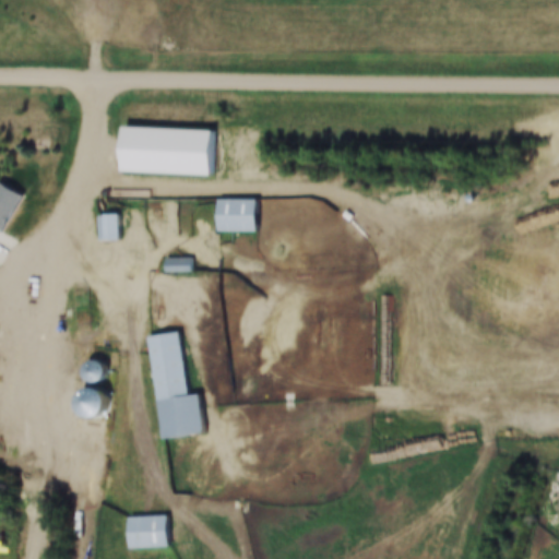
[(117,128),(116,174),(210,176),(212,130),(117,128)]
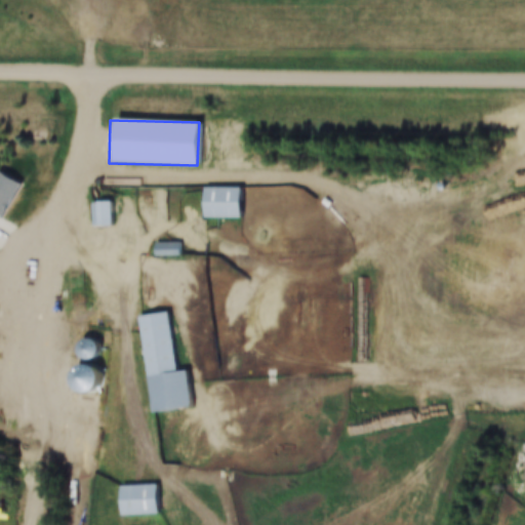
[(0,225),(21,184),(0,173),(0,225)]
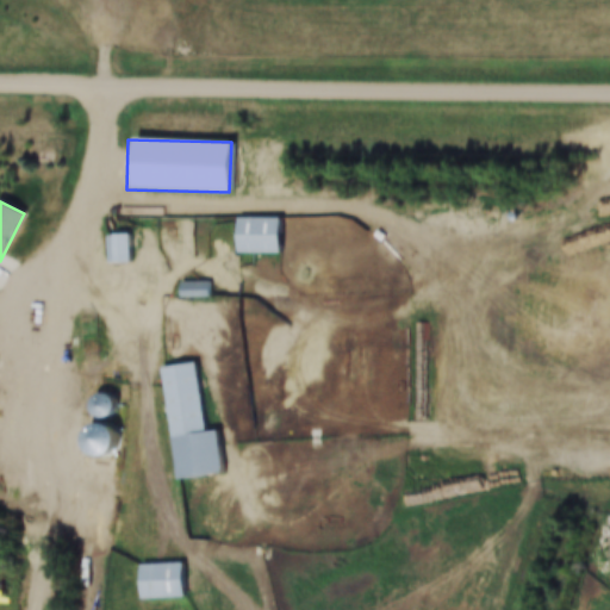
[(278,253),(278,218),(235,218),(235,253),(278,253)]
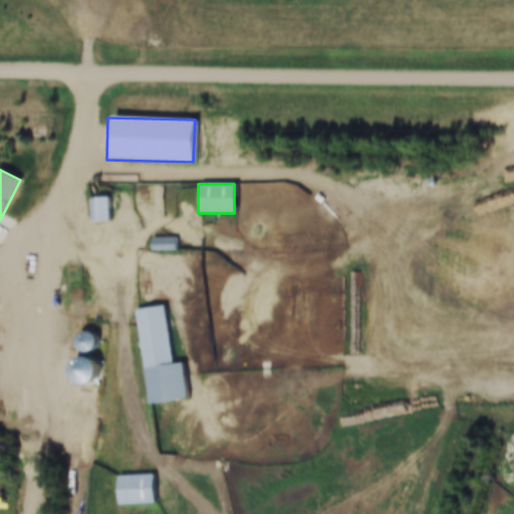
[(77,221),(77,252),(121,252),(121,220),(107,220),(107,197),(88,197),(88,220),(77,221)]
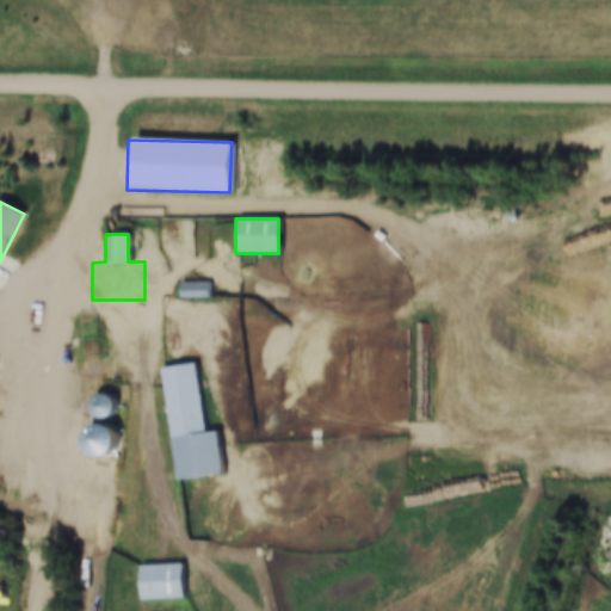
[(209,281),(178,281),(178,298),(209,298),(209,281)]
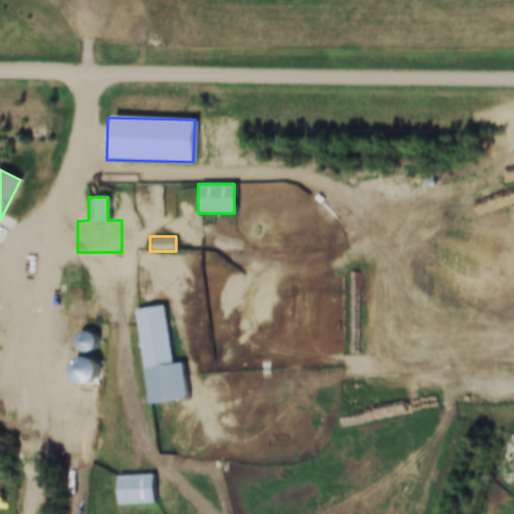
[(134,308),(147,404),(186,399),(181,361),(171,363),(164,305),(134,308)]
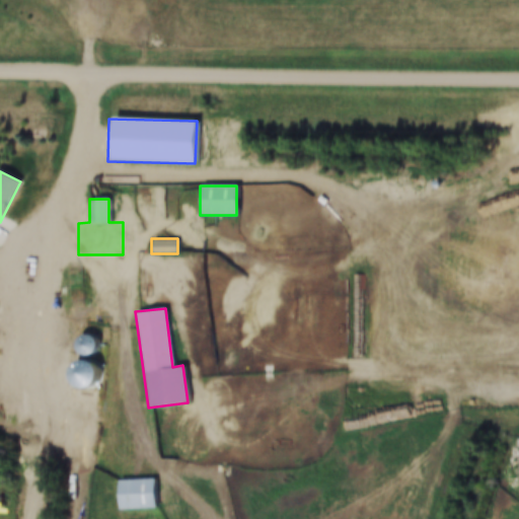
[(116,479),(117,510),(155,508),(154,477),(116,479)]
